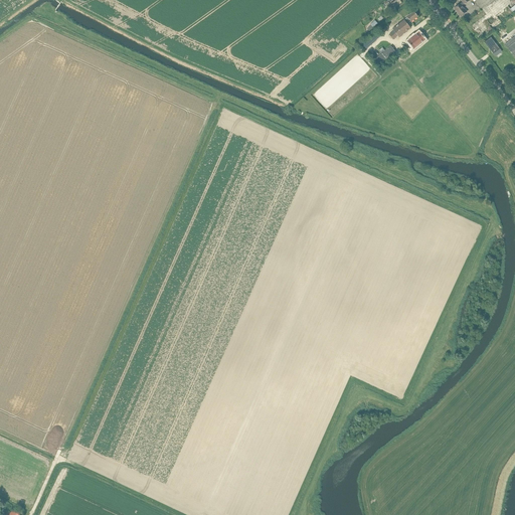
[(465,4),(469,1),(468,0),(461,0),(463,2),(461,4),(460,4),(454,8),(461,16),(465,13),(467,12),(462,6),(464,4),(465,4)]
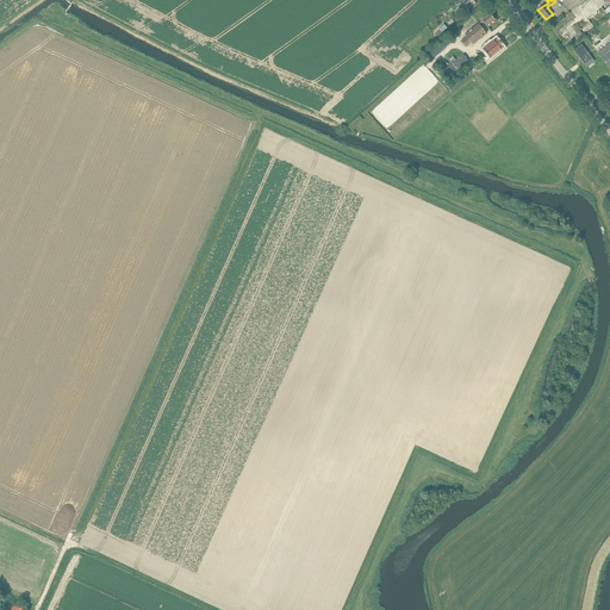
[(487,26),(491,23),(496,19),(490,13),(485,17),(481,20),(483,22),(465,36),(466,37),(461,41),(461,42),(466,47),(471,43),(472,44),(486,33),(481,27),(485,24),(487,26)]
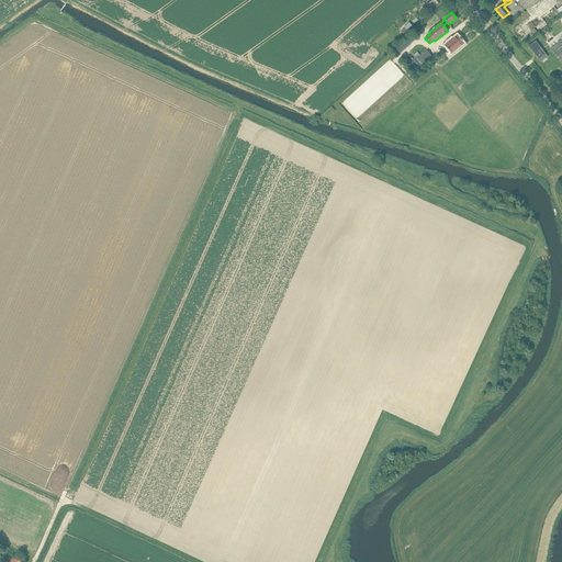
[(400,54),(419,37),(415,32),(395,48),(400,54)]
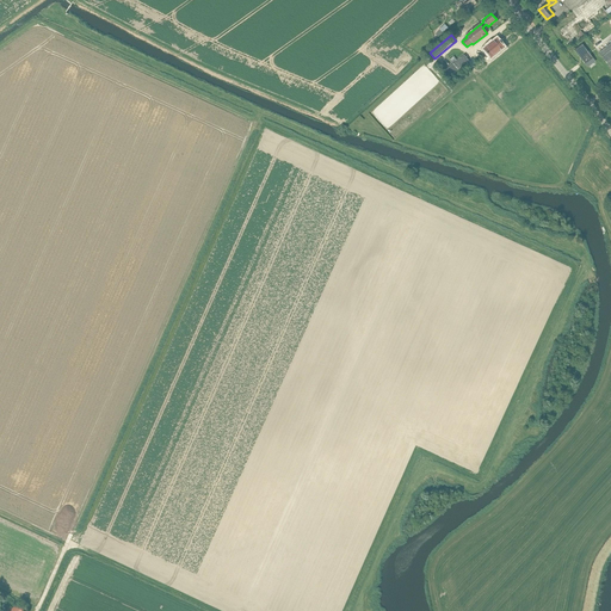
[(504,47),(497,38),(493,43),(492,42),(486,47),(486,48),(485,49),(485,50),(481,53),(486,57),(487,60),(491,57),(504,47)]
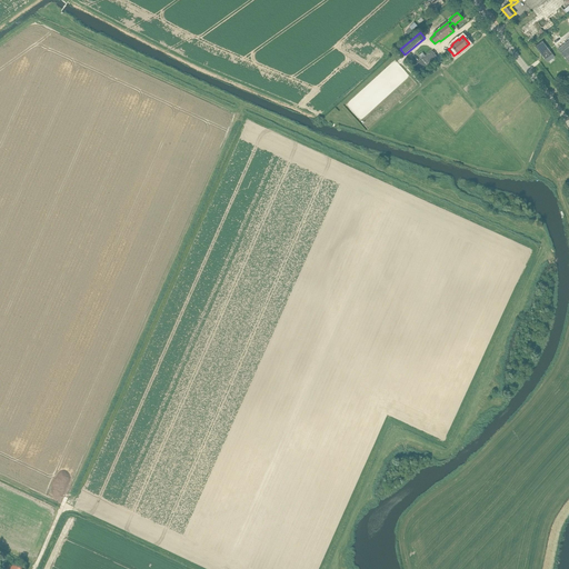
[(568,39),(558,49),(568,63),(568,39)]
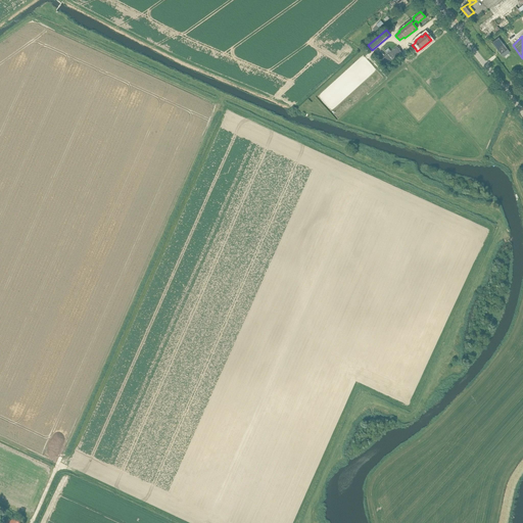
[(498,37),(491,43),(501,54),(508,49),(498,37)]
